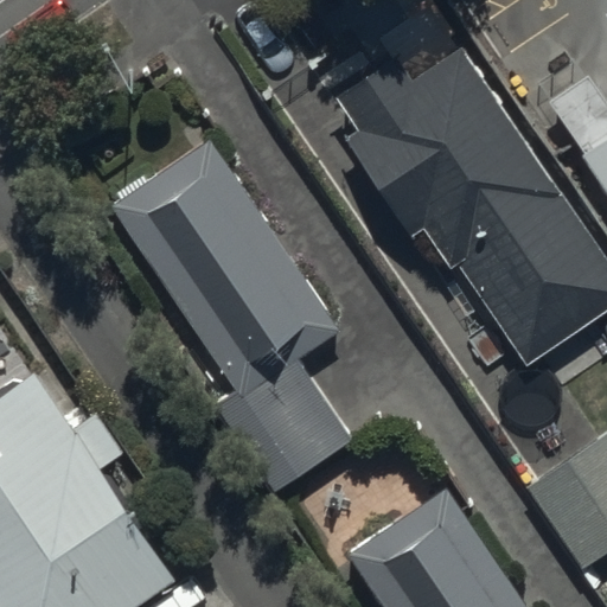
[(359,129),(344,140),(411,237),(421,231),(448,272),(458,266),(526,366),(606,311),(606,261),(461,50),(411,84),(394,58),(338,97),(359,129)]
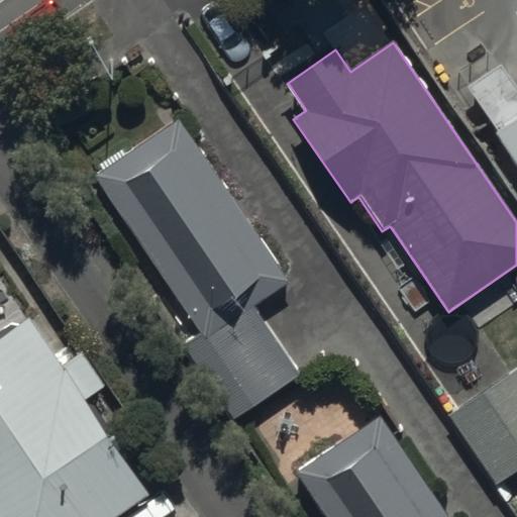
[(516,59),(476,87),(516,146),(516,59)]
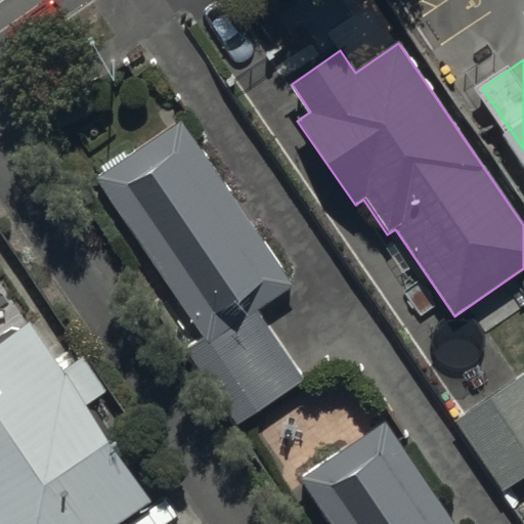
[(293,289),(179,121),(95,178),(203,337),(182,351),(235,429),(304,382),(258,313),(293,289)]
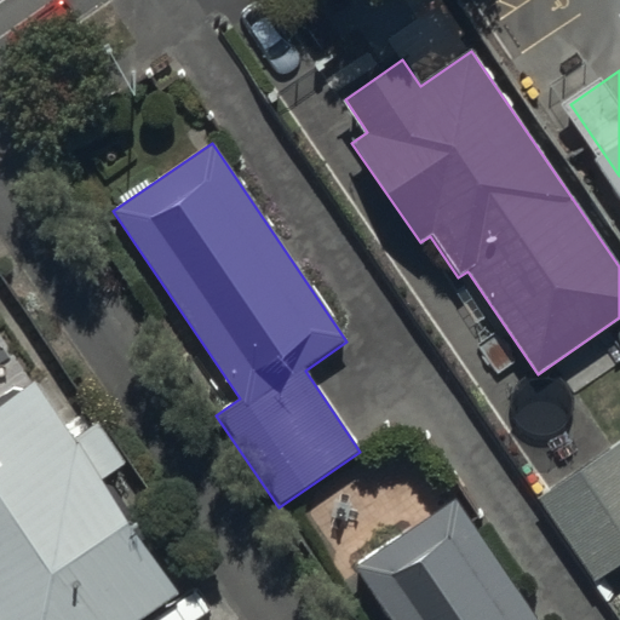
[(0,619),(142,619),(181,595),(103,481),(127,465),(96,420),(73,436),(30,374),(0,395),(0,619)]
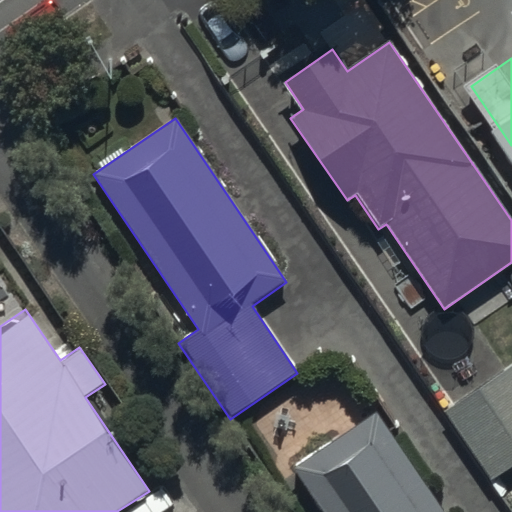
[(511,364),(442,412),(490,482),(511,467),(511,364)]
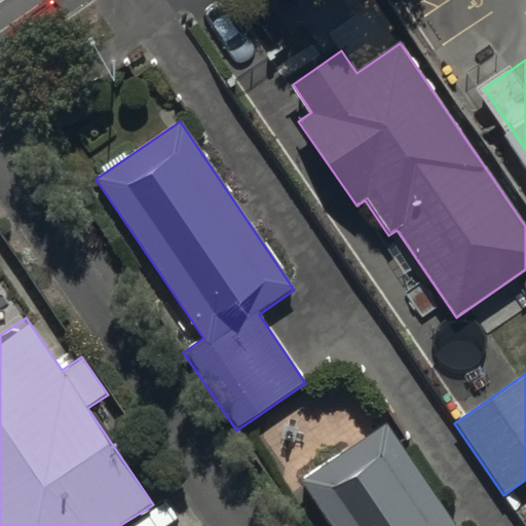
[(454,525),(385,424),(299,483),(328,525),(454,525)]
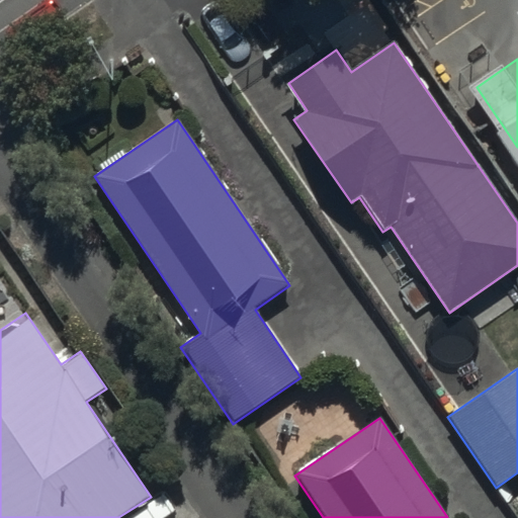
All buildings are outlined.
